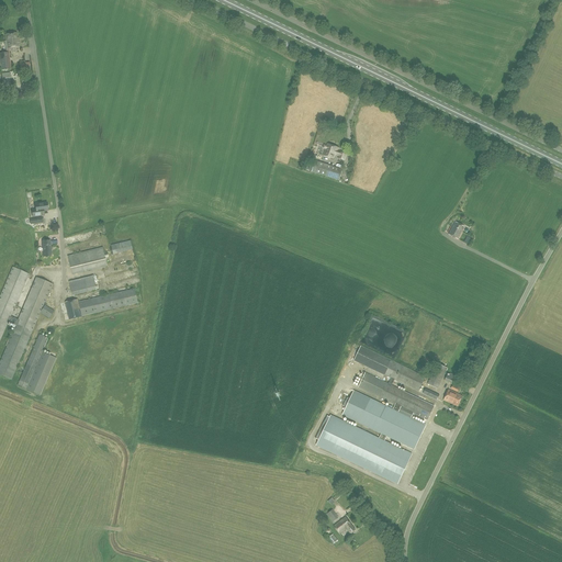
[(19,47),(18,40),(17,33),(4,34),(6,41),(4,42),(6,53),(10,53),(10,51),(11,53),(14,52),(15,51),(15,47),(19,47)]
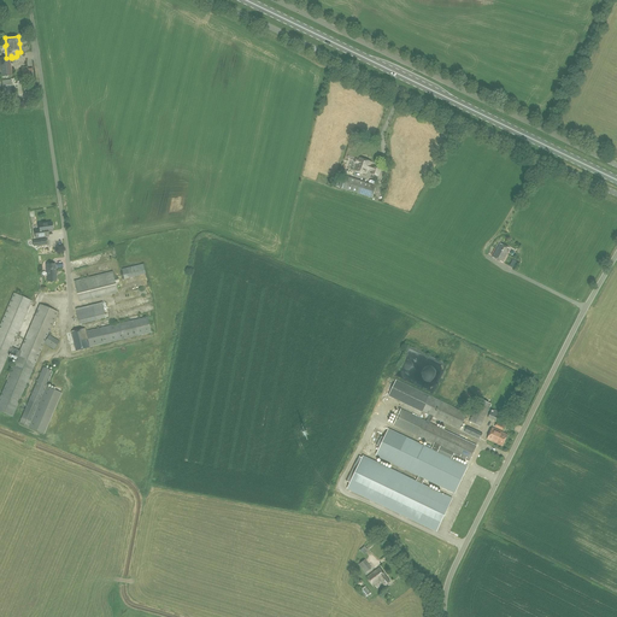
[(11,58),(6,58),(0,58),(0,77),(1,77),(11,76),(12,76),(11,58)]
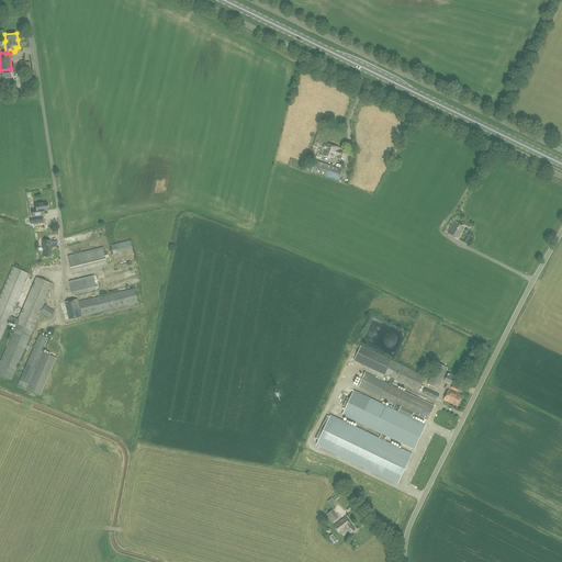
[(20,64),(21,71),(21,75),(31,74),(30,63),(20,64)]
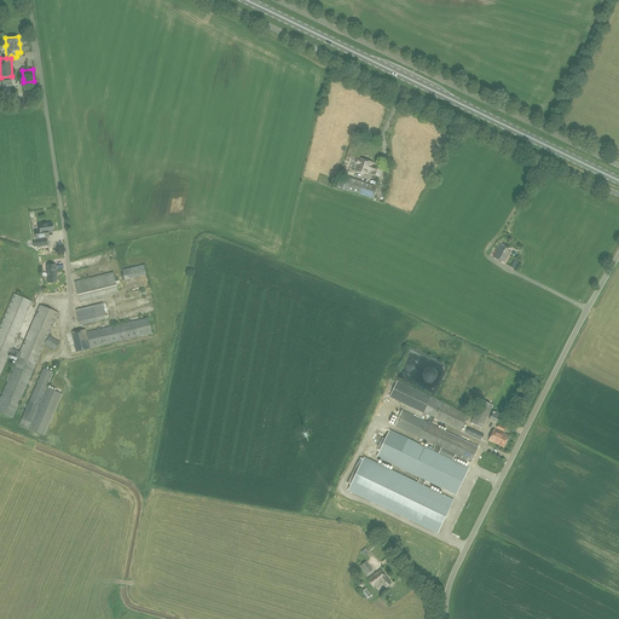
[(371,167),(372,162),(360,158),(357,172),(366,175),(369,169),(374,172),(372,174),(380,177),(382,169),(375,167),(375,168),(371,167)]
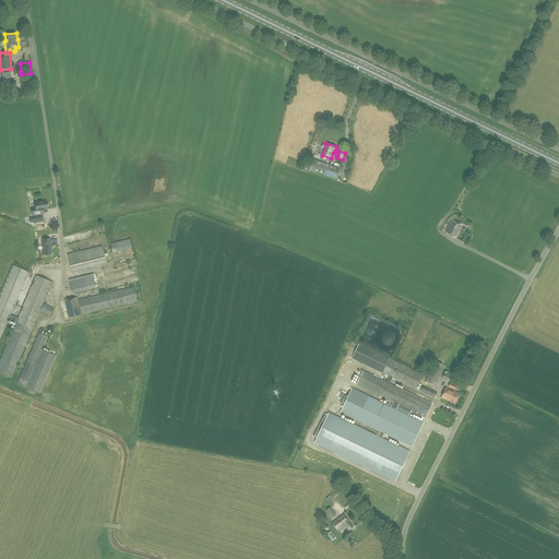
[(310,170),(337,180),(341,169),(313,161),(310,170)]
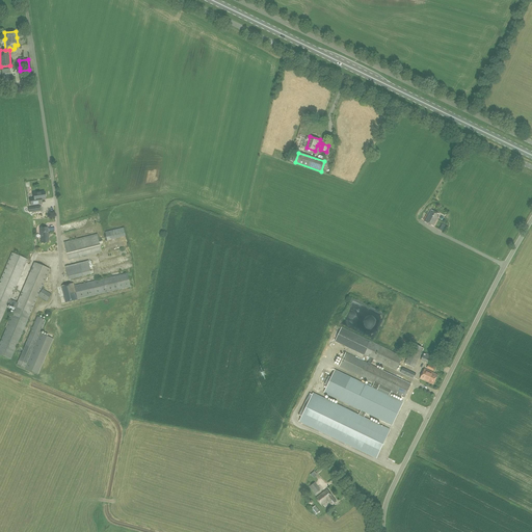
[(30,206),(37,205),(43,204),(42,200),(45,200),(44,192),(32,193),(33,200),(29,201),(30,206)]
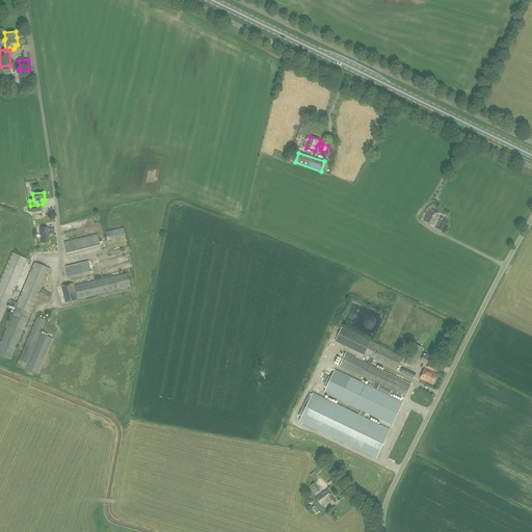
[(433,227),(440,215),(431,210),(425,222),(433,227)]
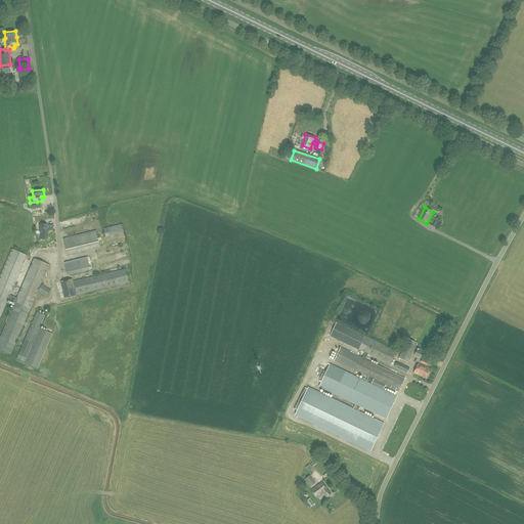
[(106,230),(107,234),(124,231),(122,223),(106,226),(107,229),(106,230)]
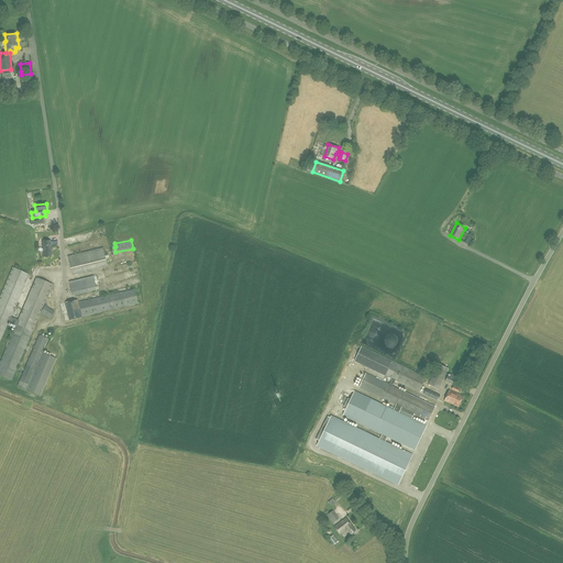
[(51,241),(42,242),(43,257),(52,257),(51,241)]
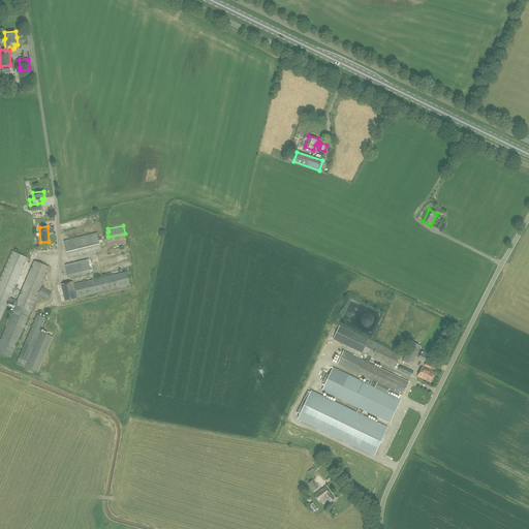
[(100,249),(97,234),(91,236),(93,242),(95,241),(95,244),(93,244),(93,248),(98,247),(98,250),(100,249)]
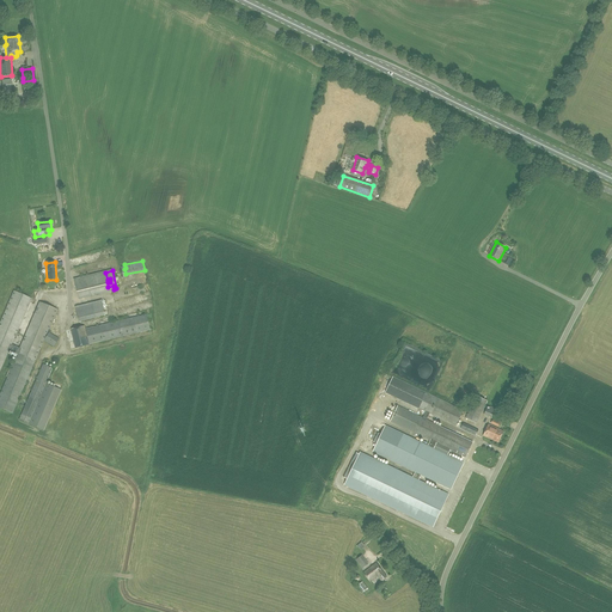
[(104,299),(77,304),(79,319),(106,313),(104,299)]
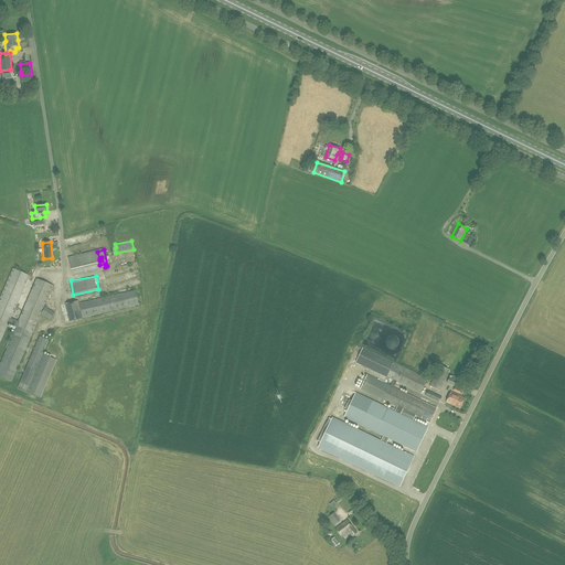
[(7,279),(0,299),(0,331),(4,333),(10,316),(20,319),(28,296),(22,294),(21,297),(17,296),(17,298),(9,296),(13,281),(7,279)]
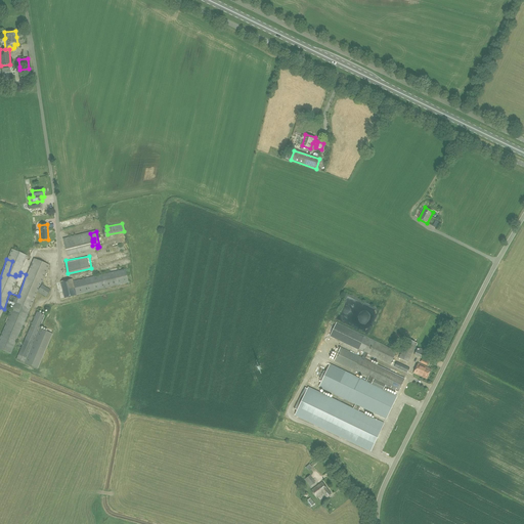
[(40,260),(34,282),(35,282),(33,288),(37,289),(38,285),(39,285),(41,276),(42,276),(46,262),(40,260)]
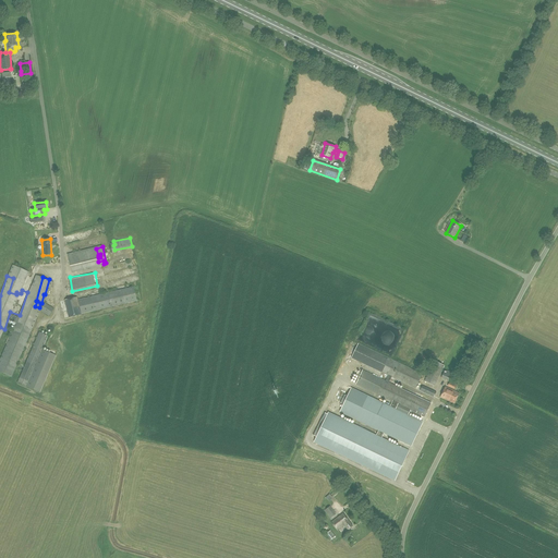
[(79,298),(82,312),(137,300),(134,286),(79,298)]
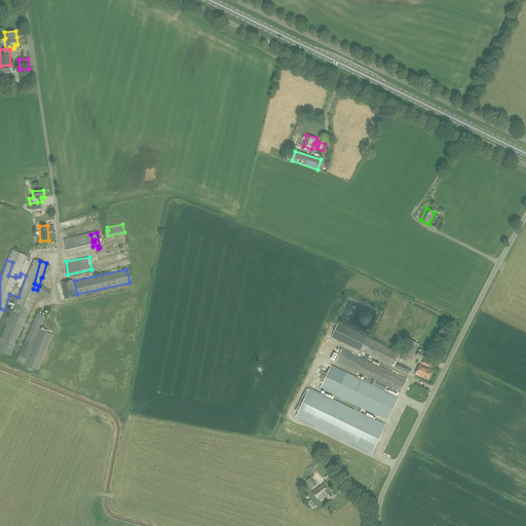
[(76,296),(72,280),(61,283),(65,299),(76,296)]
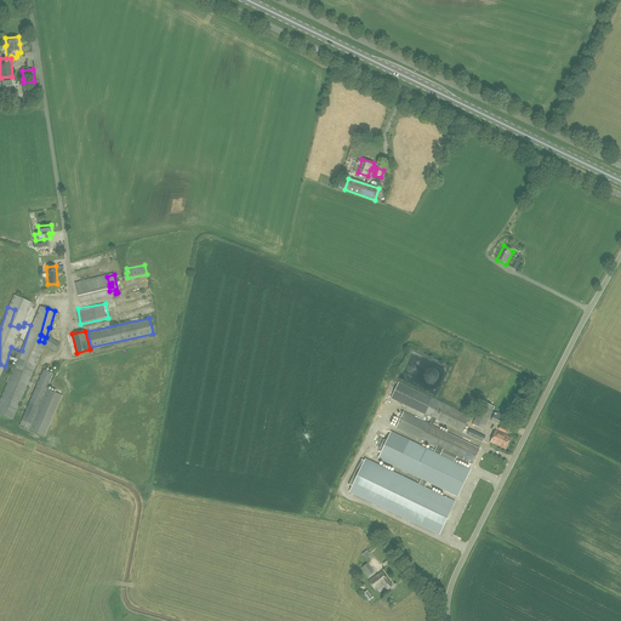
[(56,352),(62,343),(51,336),(45,343),(56,352)]
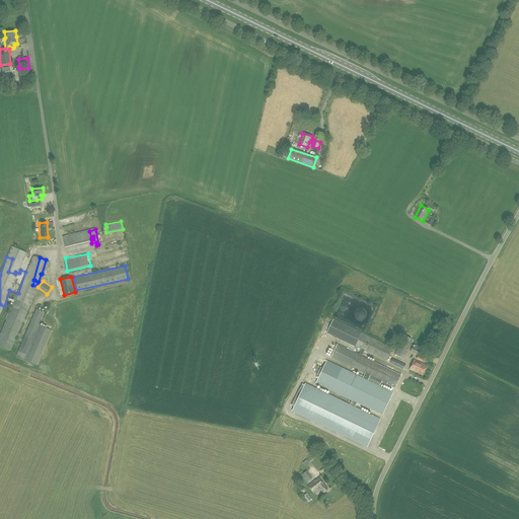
[(14,300),(0,339),(0,344),(13,349),(23,320),(22,320),(27,309),(19,306),(20,303),(14,300)]
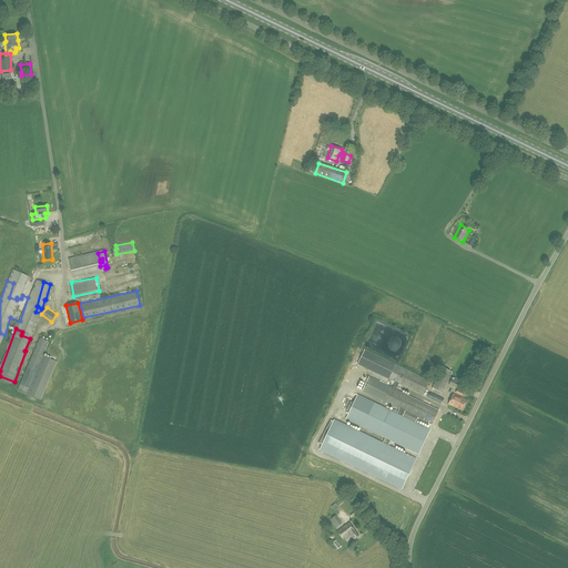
[(39,336),(20,387),(29,391),(30,385),(32,386),(30,392),(39,394),(43,394),(51,374),(51,378),(58,358),(52,356),(44,356),(51,358),(42,358),(43,356),(43,355),(49,341),(39,336)]
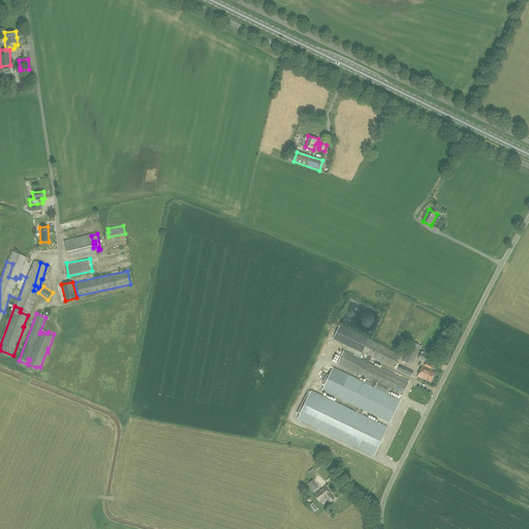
[(401,355),(340,325),(330,345),(343,351),(338,364),(372,381),(370,385),(334,368),(330,375),(327,374),(322,381),(325,383),(322,391),(359,408),(358,412),(312,391),(311,393),(308,392),(307,395),(306,395),(298,412),(301,414),(298,419),(374,457),(389,428),(363,414),(364,411),(390,424),(401,400),(375,387),(377,383),(402,396),(408,382),(369,364),(371,358),(394,369),(401,355)]
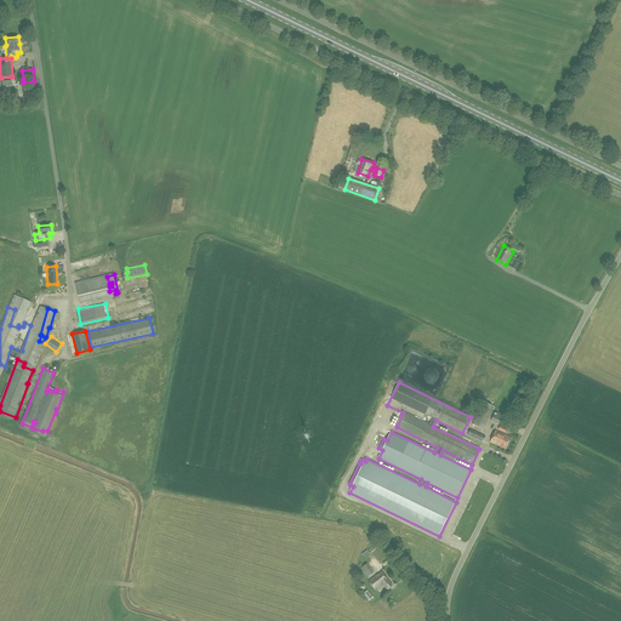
[(483,429),(491,412),(495,408),(484,402),(480,408),(473,425),(483,429)]
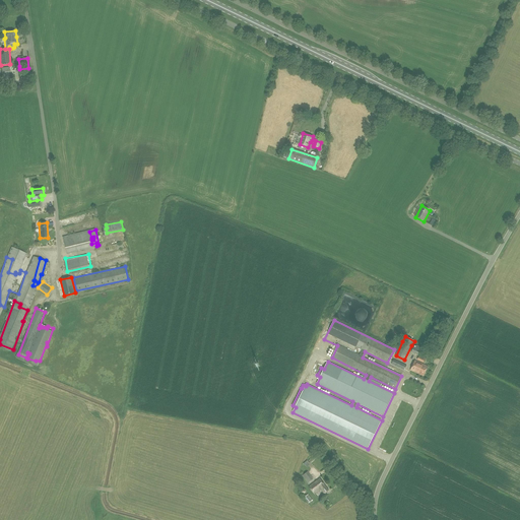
[(419,356),(421,351),(413,347),(411,352),(419,356)]
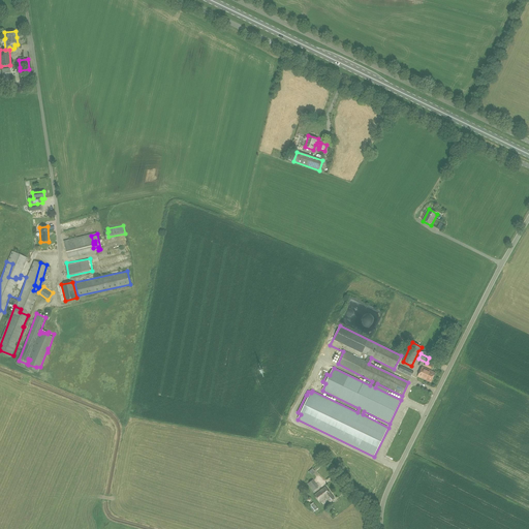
[(411,377),(413,372),(400,366),(398,371),(411,377)]
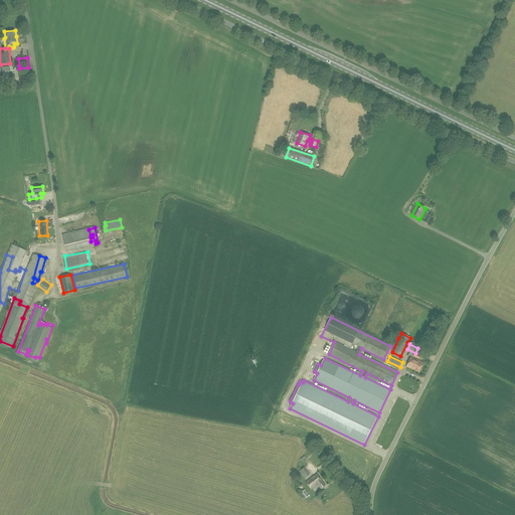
[(419,373),(423,363),(411,357),(406,367),(419,373)]
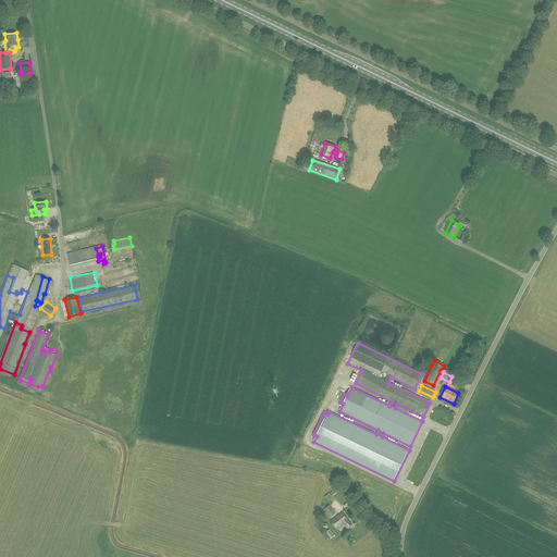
[(324,508),(332,515),(335,510),(329,504),(324,508)]
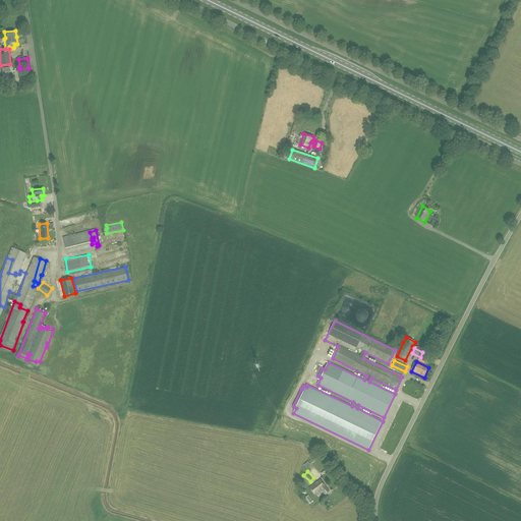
[(330,491),(321,480),(309,488),(314,496),(321,490),(325,496),(330,491)]
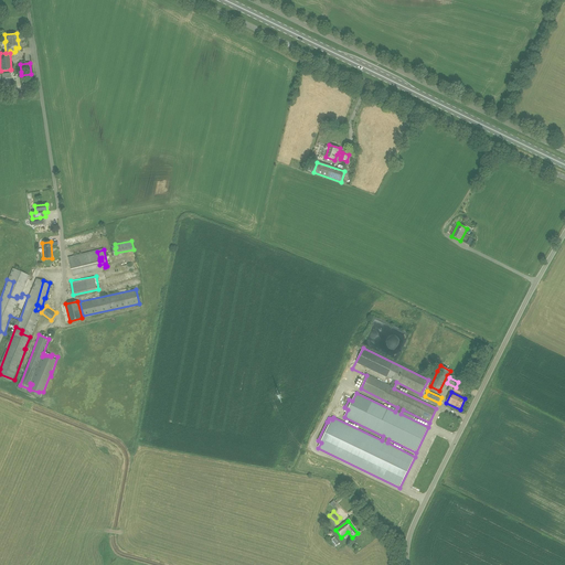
[(334,547),(340,543),(334,537),(330,541),(334,547)]
